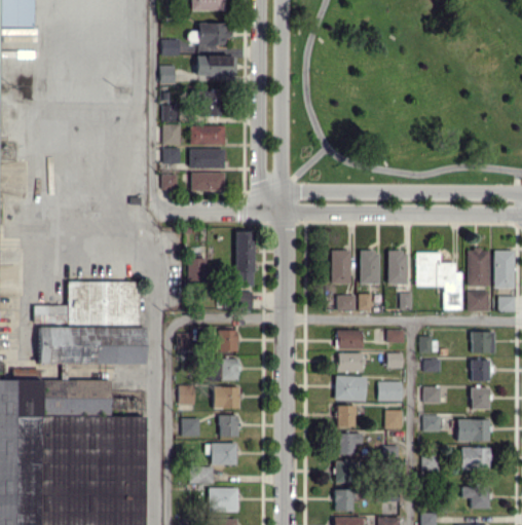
[(0,379),(0,26),(35,27),(34,0),(0,0),(0,524),(144,524),(145,417),(110,417),(110,377),(13,376),(12,379),(0,379)]
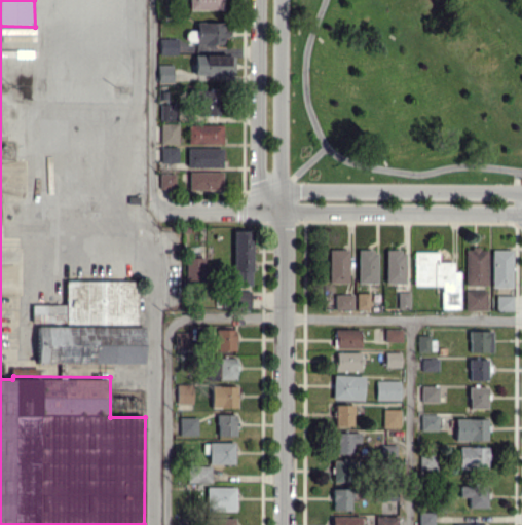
[(191,0),(192,10),(226,11),(225,0),(191,0)]
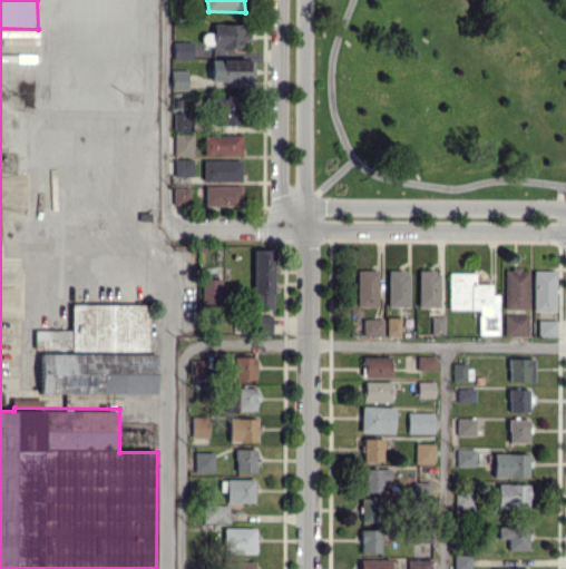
[(216,48),(247,48),(247,25),(217,25),(216,48)]
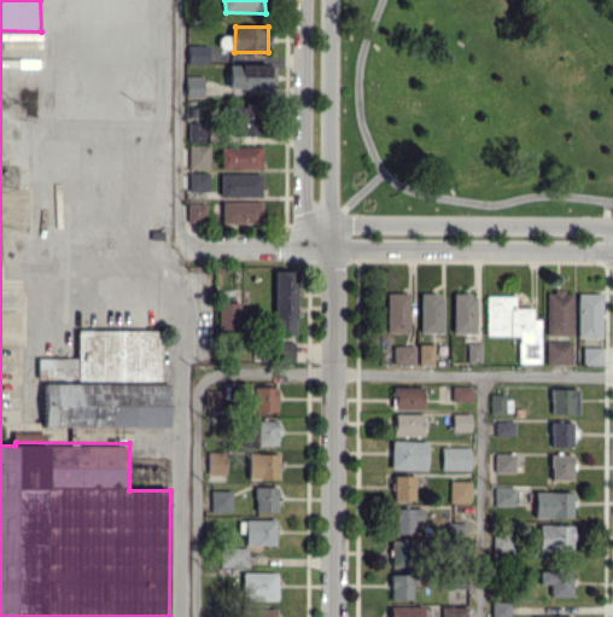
[(211,65),(211,46),(191,46),(191,65),(211,65)]
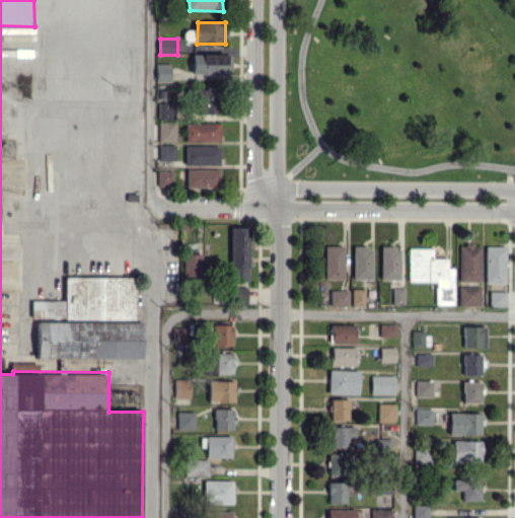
[(194,74),(233,74),(234,56),(195,55),(194,74)]
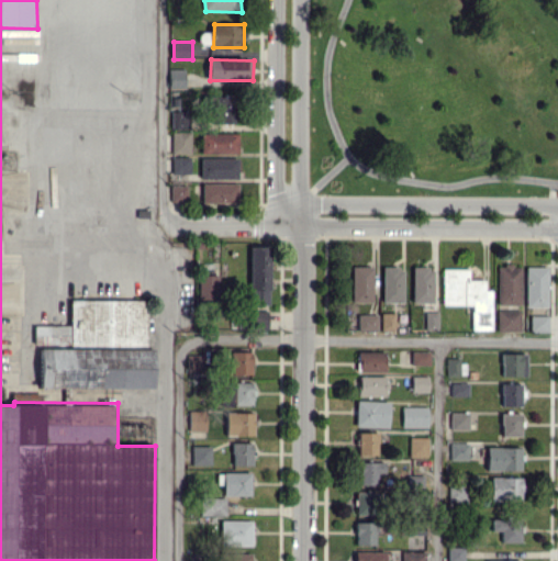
[(188,69),(171,69),(171,89),(187,89),(188,69)]
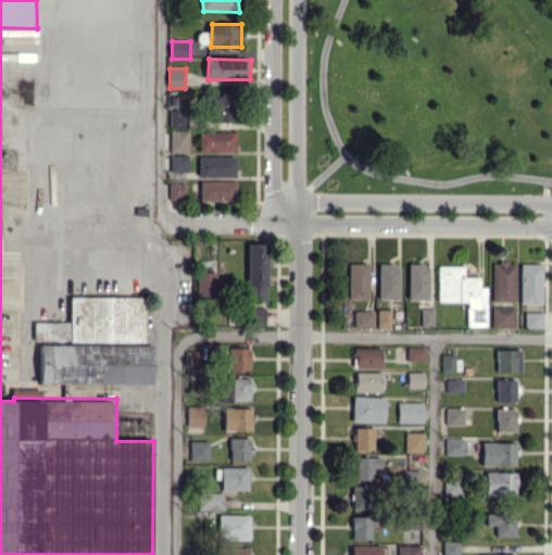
[(213,124),(236,123),(235,95),(212,96),(213,124)]
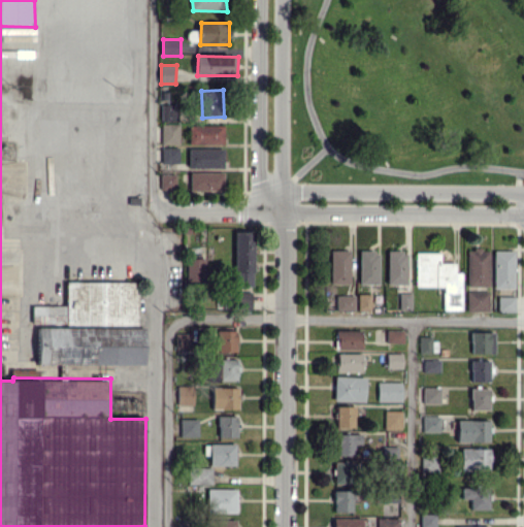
[(165,123),(179,123),(181,105),(165,105),(165,123)]
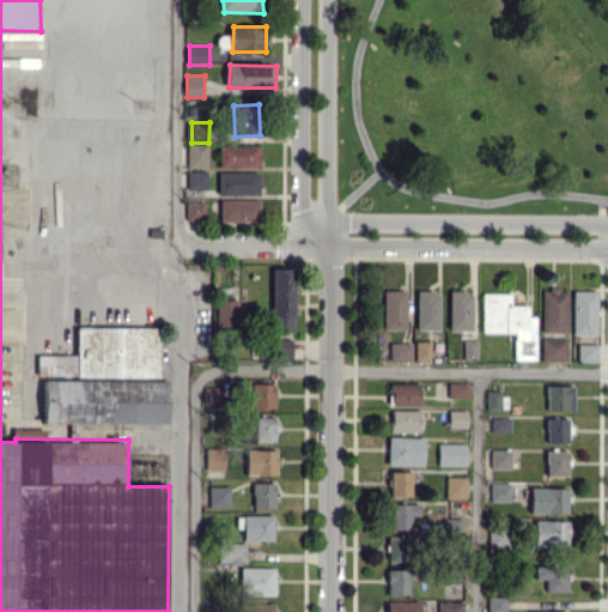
[(190,169),(211,168),(211,146),(190,146),(190,169)]
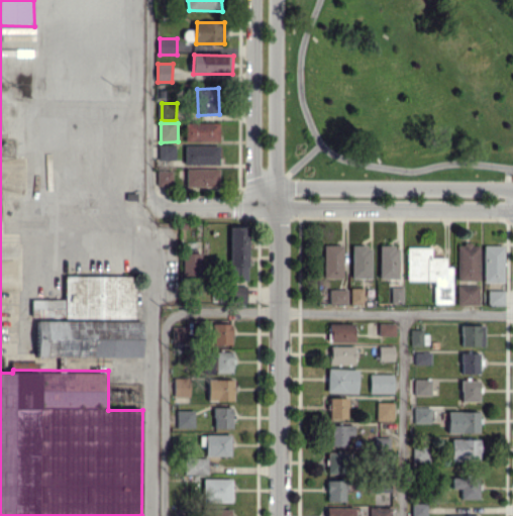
[(221,123),(187,124),(187,142),(221,142),(221,123)]
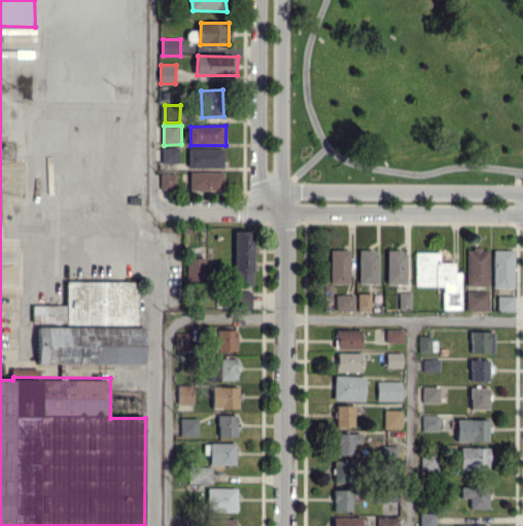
[(181,147),(164,148),(165,164),(181,164),(181,147)]
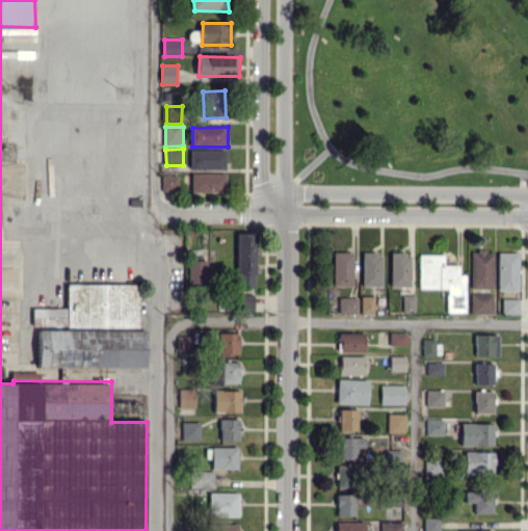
[(228,151),(192,150),(192,169),(228,170),(228,151)]
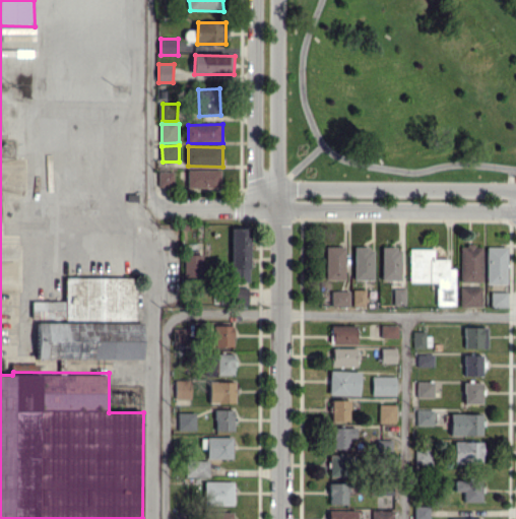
[(222,171),(190,171),(189,188),(222,189),(222,171)]
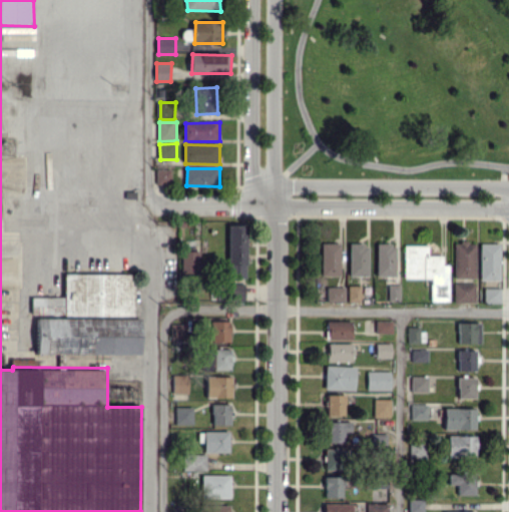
[(174,184),(173,169),(158,170),(158,185),(174,184)]
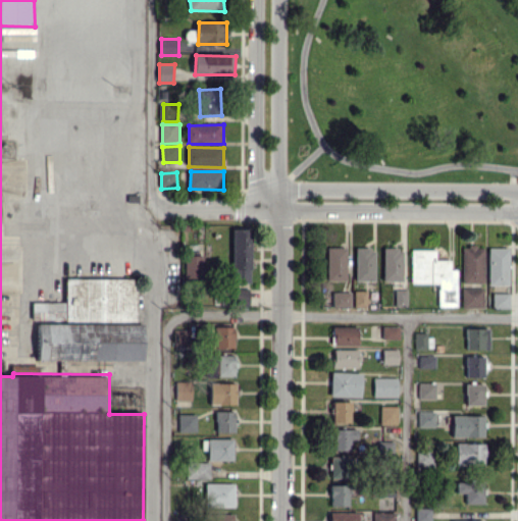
[(252,283),(253,228),(235,228),(234,283),(252,283)]
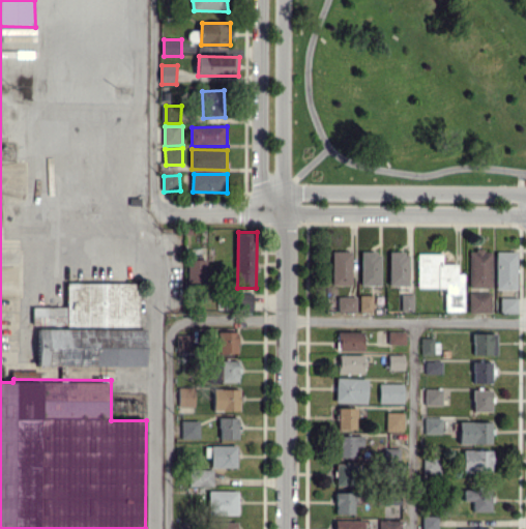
[(494,289),(493,251),(471,251),(472,289),(494,289)]
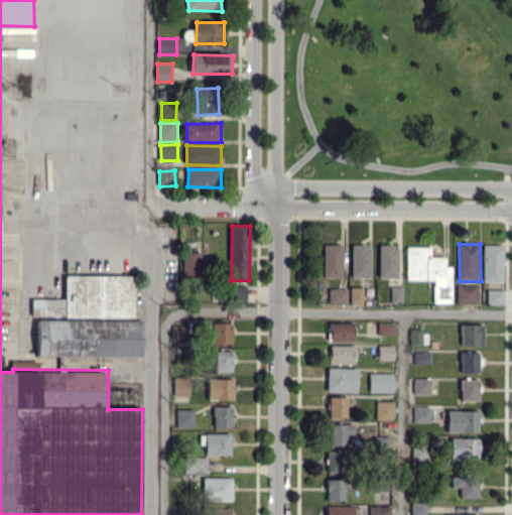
[(344,278),(345,245),(325,245),(325,278),(344,278)]
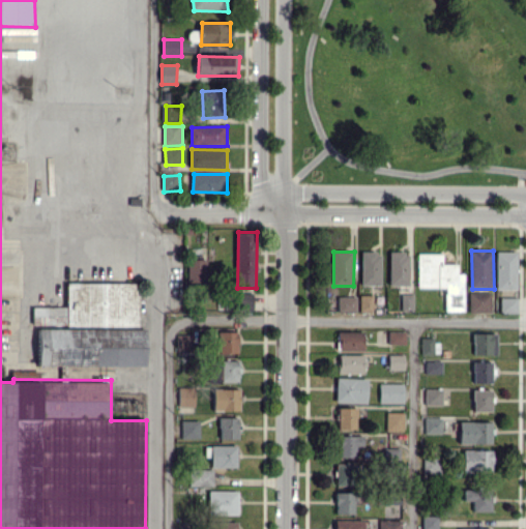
[(519,290),(519,253),(499,252),(498,290),(519,290)]
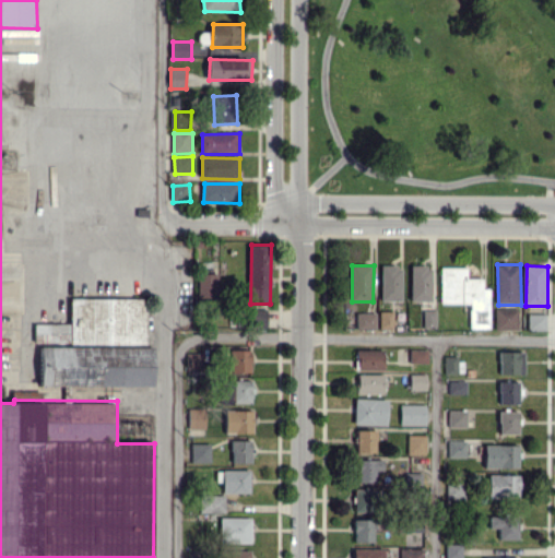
[(382,301),(404,301),(404,266),(384,266),(382,301)]
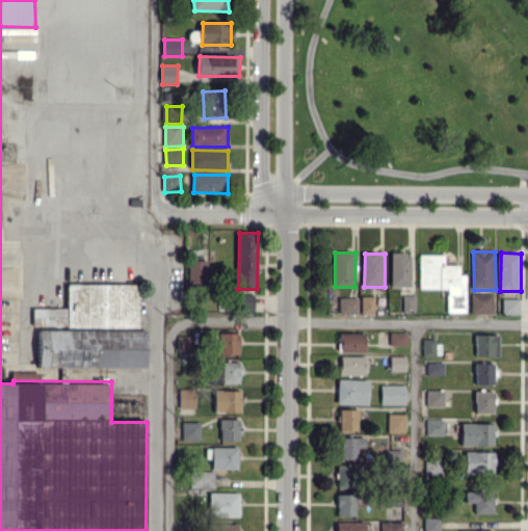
[(393,254),(392,287),(413,288),(414,254),(393,254)]
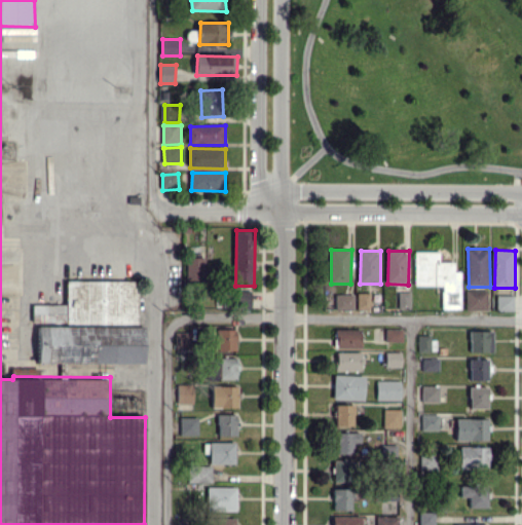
[(462,309),(463,272),(455,272),(455,263),(441,262),(441,253),(416,252),(416,287),(444,287),(444,309),(462,309)]
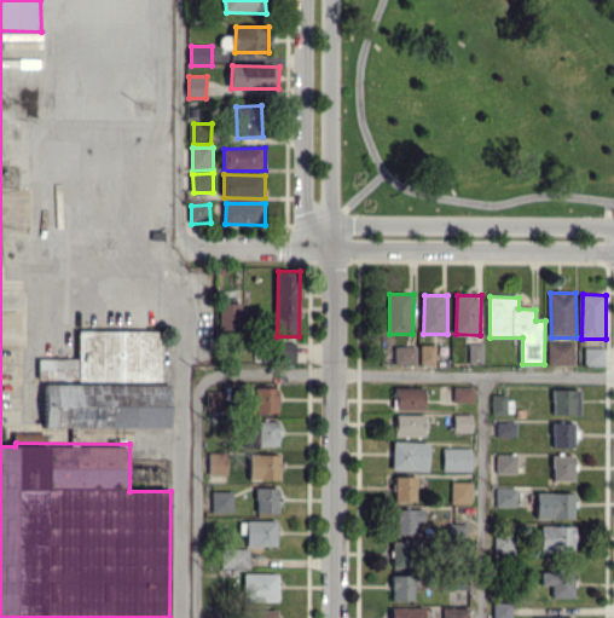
[(221,331),(244,331),(244,304),(221,304),(221,331)]
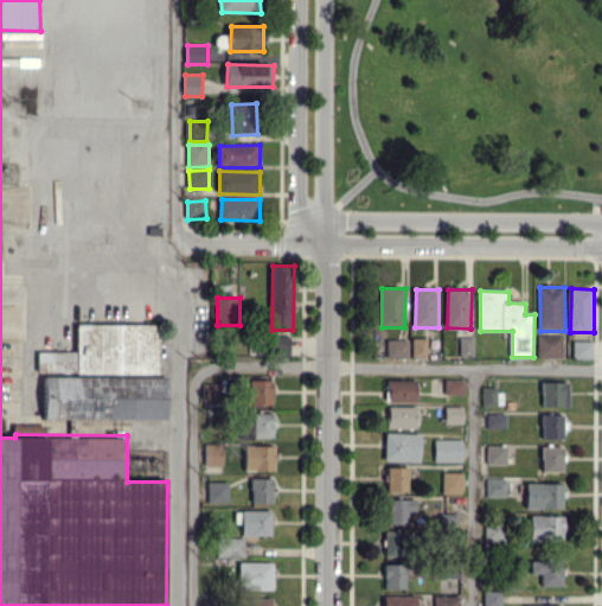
[(160,374),(160,325),(78,325),(78,352),(39,352),(40,374),(160,374)]
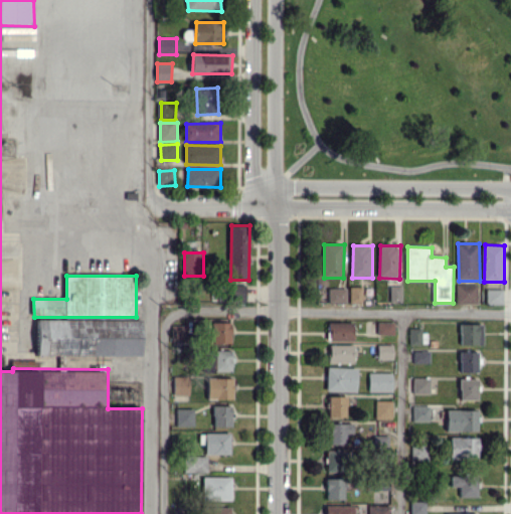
[(247,302),(248,285),(226,285),(225,302),(247,302)]
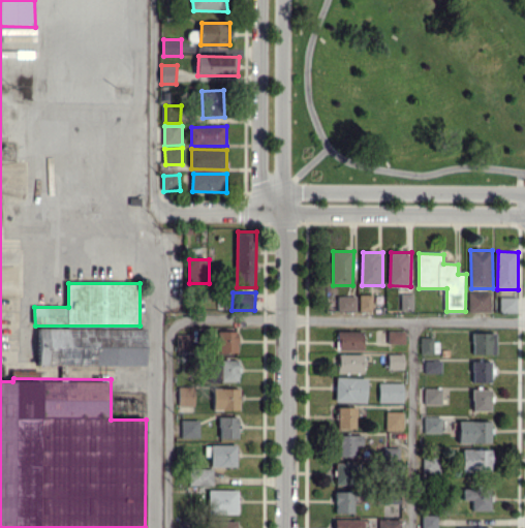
[(471,313),(493,312),(492,292),(470,292),(471,313)]
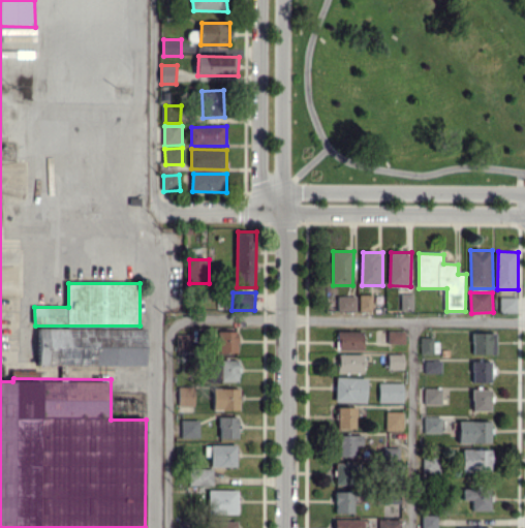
[(374,296),(362,294),(362,312),(374,312),(374,296)]
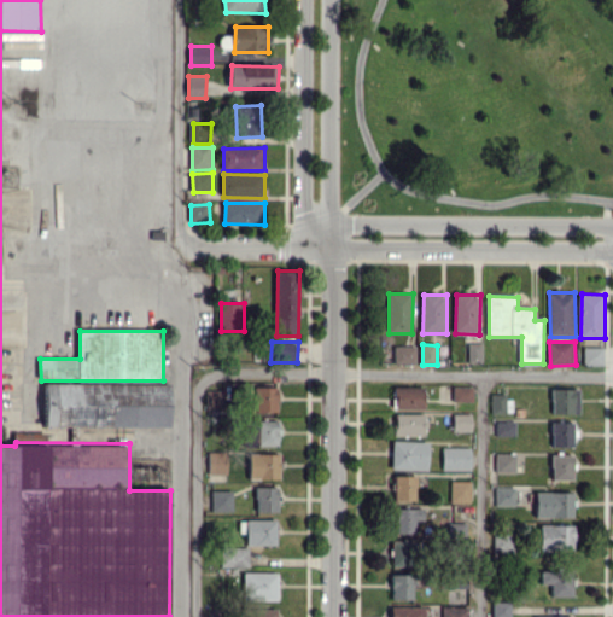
[(484,365),(484,344),(471,344),(471,364),(484,365)]
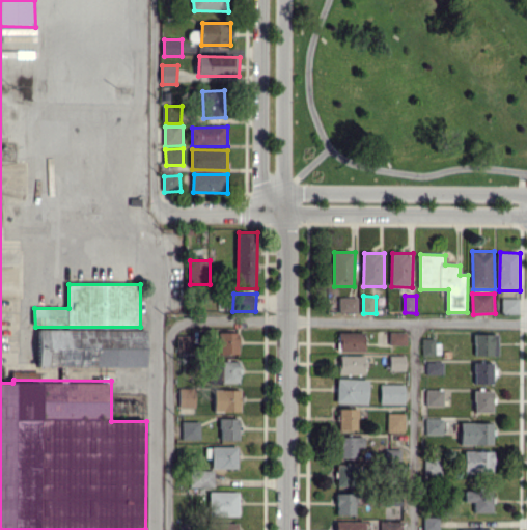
[(359,313),(360,298),(341,298),(340,312),(359,313)]
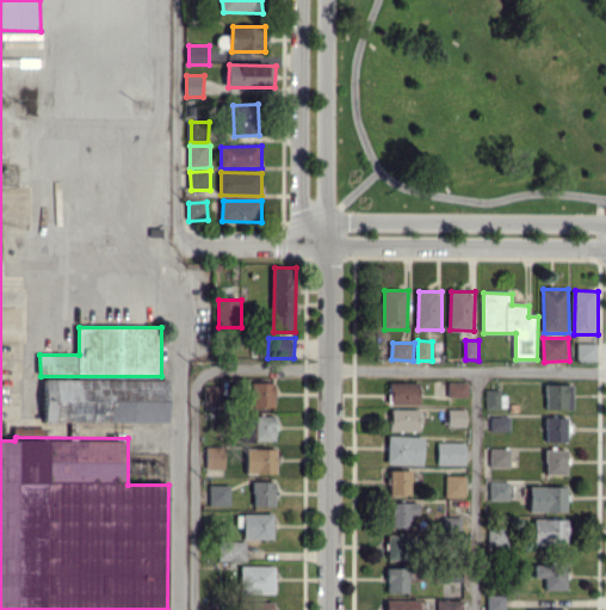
[(580,362),(599,362),(599,344),(579,344),(580,362)]
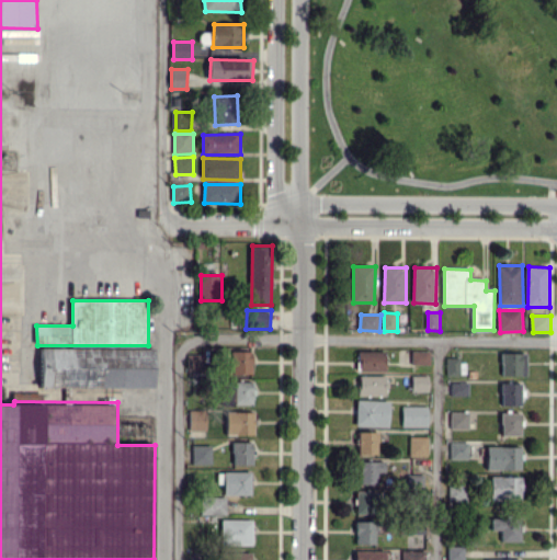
[(43,349),(43,388),(156,388),(156,349),(43,349)]
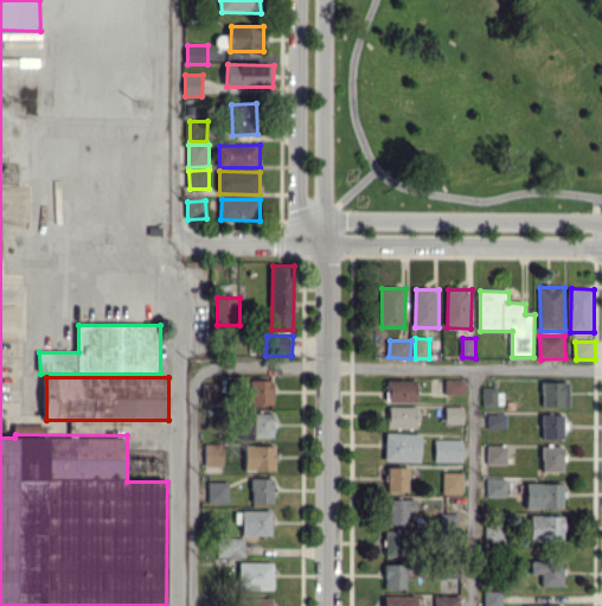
[(274,406),(274,381),(253,381),(253,404),(274,406)]
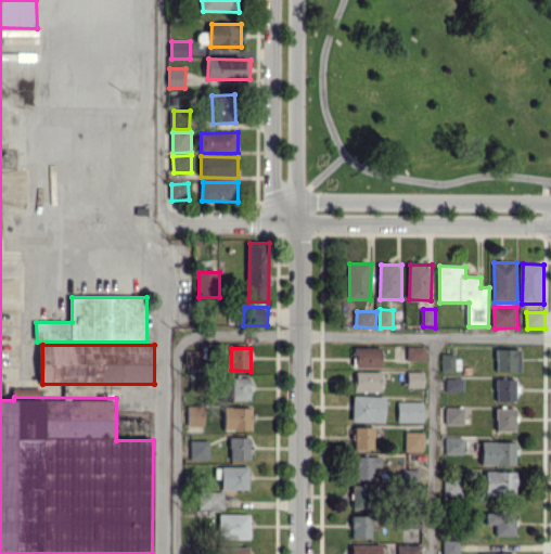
[(383,369),(383,349),(357,348),(357,368),(383,369)]
